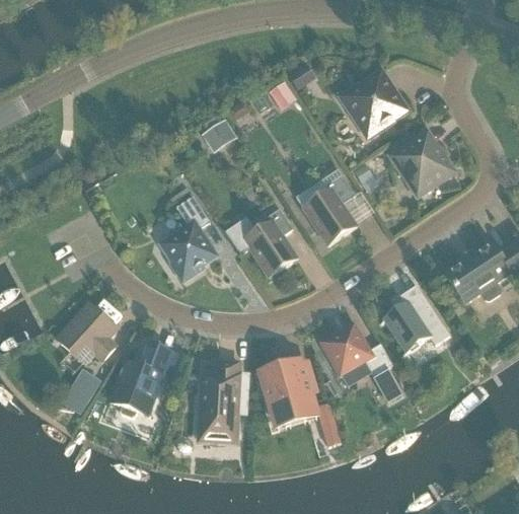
[(306,64),(289,75),(297,88),(315,76),(306,64)]
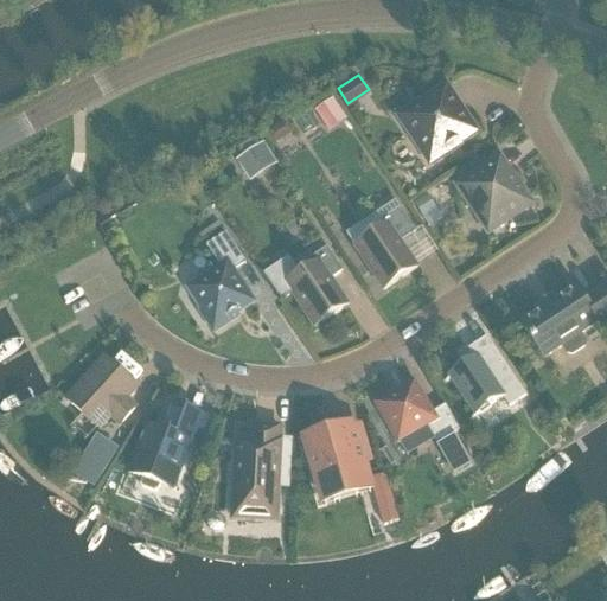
[(478,129),(446,82),(422,97),(423,100),(417,103),(416,102),(400,113),(413,133),(415,132),(425,146),(422,147),(430,160),(447,149),(446,144),(457,140),(459,139),(460,141),(478,129)]
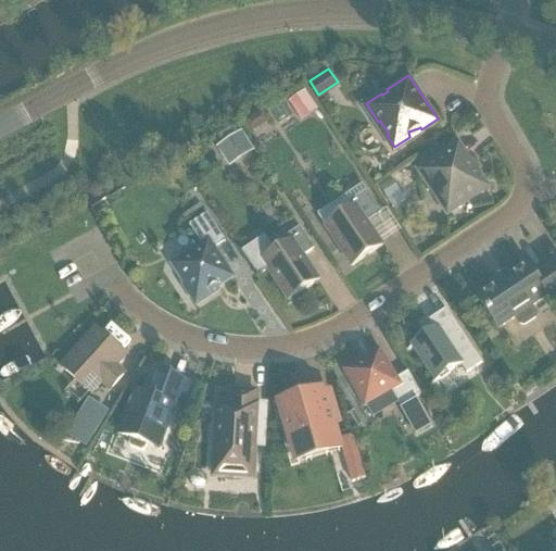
[(318,105),(305,86),(289,98),(302,116),(318,105)]
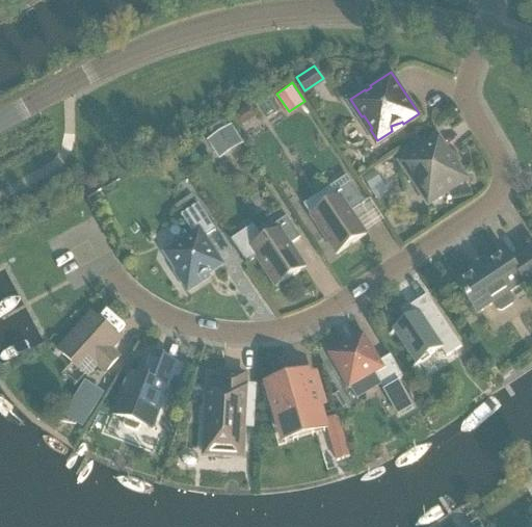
[(258,112),(251,102),(234,112),(240,123),(258,112)]
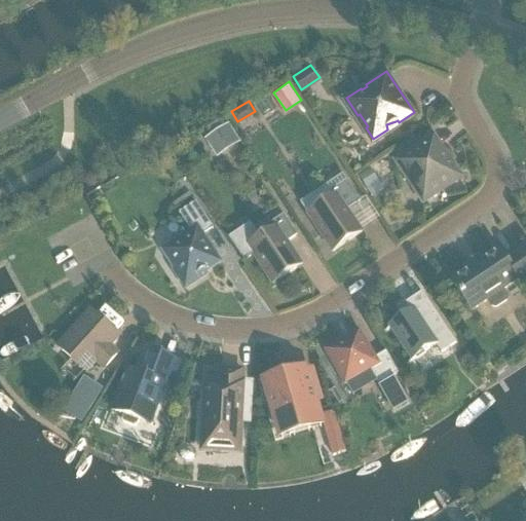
[(224,122),(219,116),(205,125),(211,132),(203,136),(216,155),(240,138),(228,119),(224,122)]
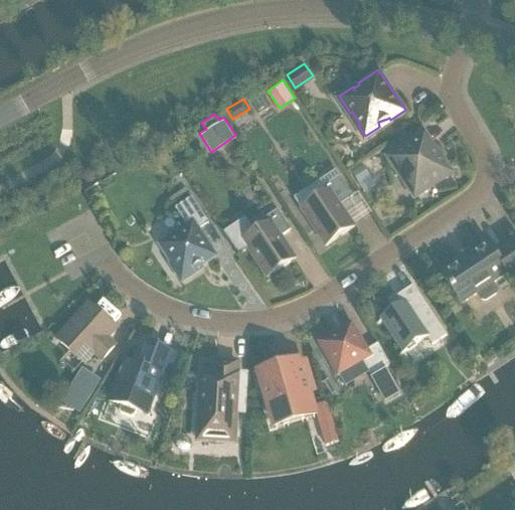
[(414,195),(451,170),(424,130),(387,155),(414,195)]
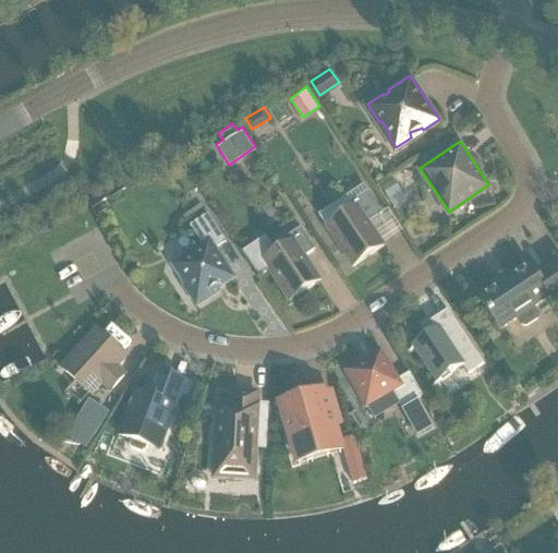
[(401,189),(392,176),(380,184),(389,196),(401,189)]
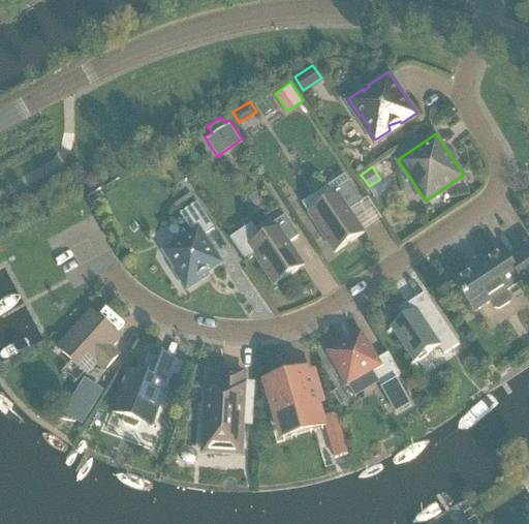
[(364,230),(350,211),(348,208),(362,198),(348,178),(333,188),(337,194),(309,212),(335,250),(364,230)]
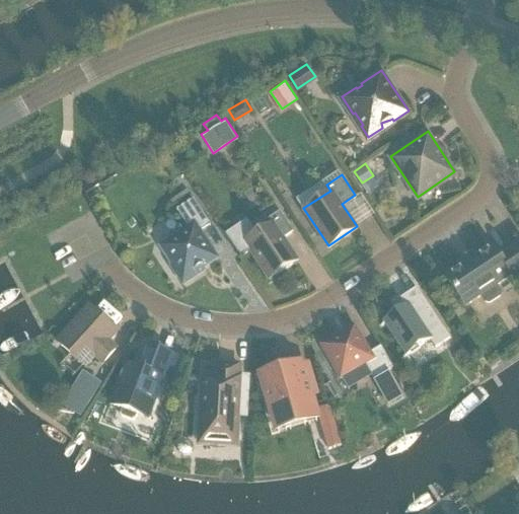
[(210,221),(200,207),(193,196),(176,207),(189,225),(161,244),(173,263),(171,264),(182,281),(193,274),(192,273),(217,255),(199,228),(210,221)]
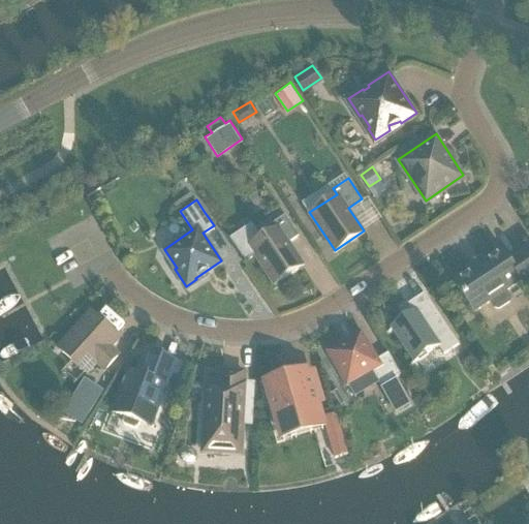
[(278,225),(261,237),(251,221),(229,236),(245,258),(254,252),(274,282),(304,264),(288,240),(299,234),(285,213),(274,220),(278,225)]
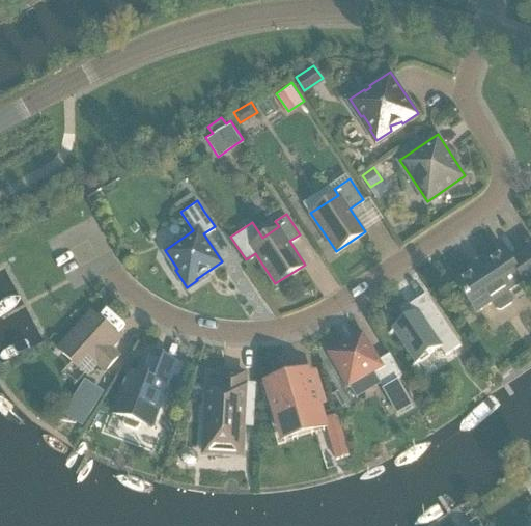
[(504,248),(455,279),(475,309),(492,299),(496,306),(501,307),(511,300),(512,296),(508,288),(523,278),(526,284),(530,281),(530,245),(511,258),(504,248)]
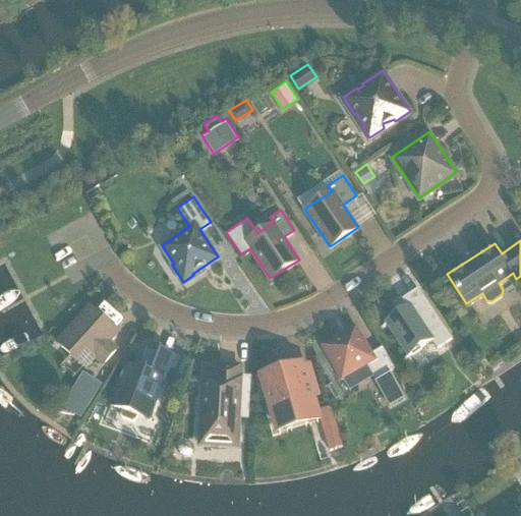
[(418,286),(401,297),(407,305),(386,320),(408,353),(431,338),(438,346),(452,337),(418,286)]
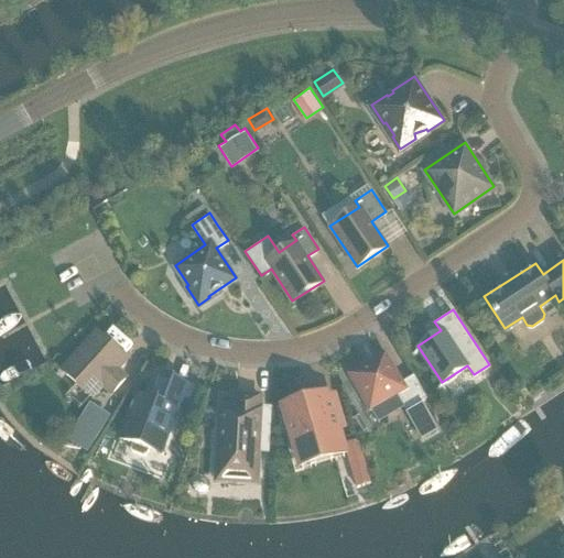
[(97,329),(63,368),(93,394),(102,382),(112,391),(126,375),(117,368),(127,356),(97,329)]
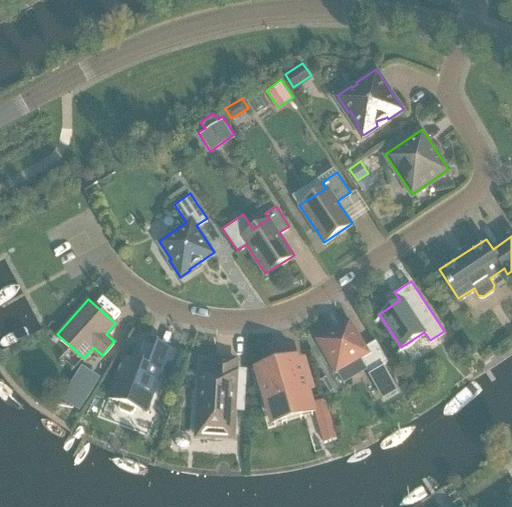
[(349,320),(318,338),(336,369),(343,381),(344,381),(342,378),(365,364),(383,395),(396,387),(382,363),(388,359),(376,339),(364,345),(349,320)]
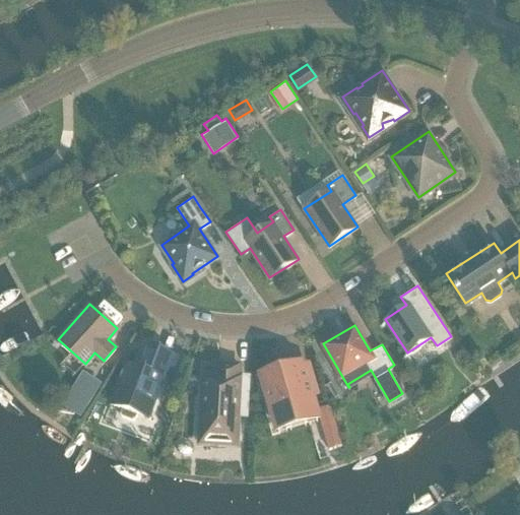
[(123,406),(121,411),(122,414),(133,419),(136,417),(143,398),(151,401),(161,377),(168,379),(178,353),(147,342),(138,368),(130,365),(131,364),(130,363),(124,378),(121,377),(111,402),(123,406)]
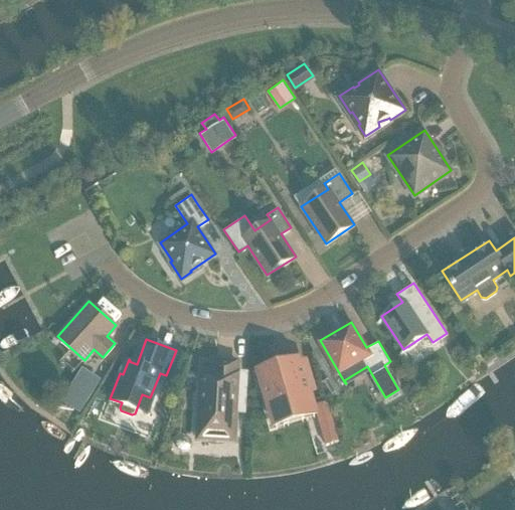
[(234,441),(238,371),(236,371),(237,359),(221,358),(221,370),(201,369),(199,404),(190,404),(189,417),(198,417),(198,440),(234,441)]
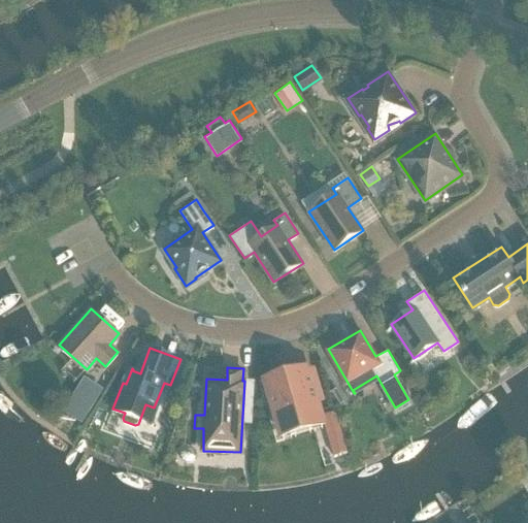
[(310,371),(268,384),(282,428),(319,418),(314,399),(319,397),(310,371)]
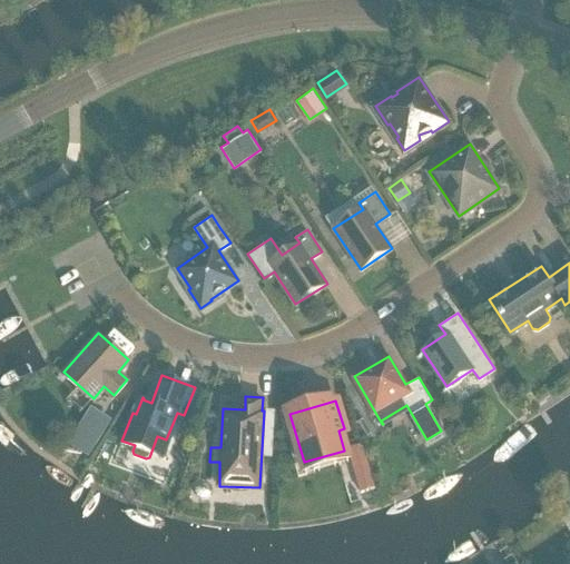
[(91,404),(68,441),(89,454),(112,418),(91,404)]
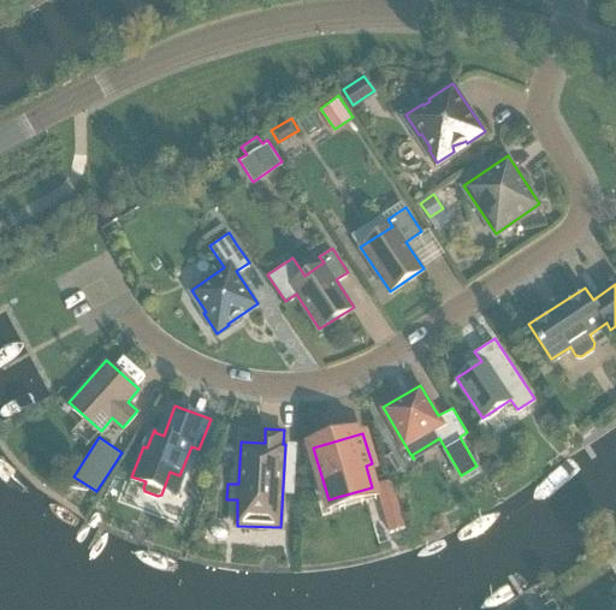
[(392,451),(380,459),(389,474),(401,467),(392,451)]
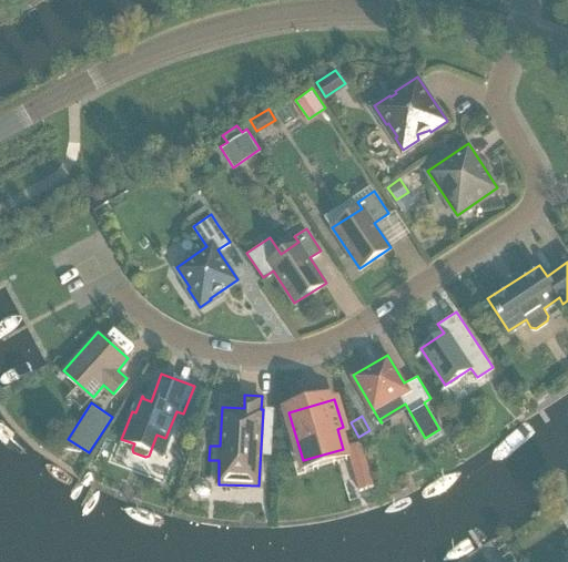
[(359,440),(350,443),(346,445),(350,456),(358,488),(373,483),(359,440)]
